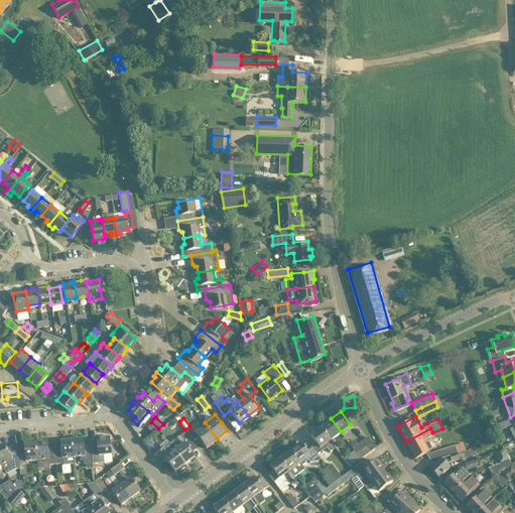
[(320,425),(330,438),(341,431),(331,418),(320,425)]
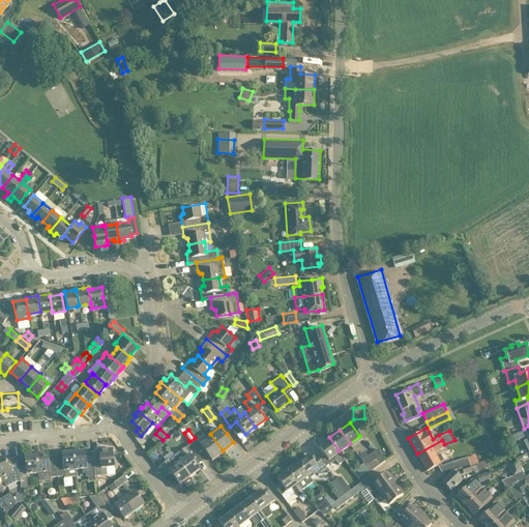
[(189,441),(197,451),(203,447),(211,459),(223,450),(210,434),(200,442),(196,437),(195,438),(189,441)]
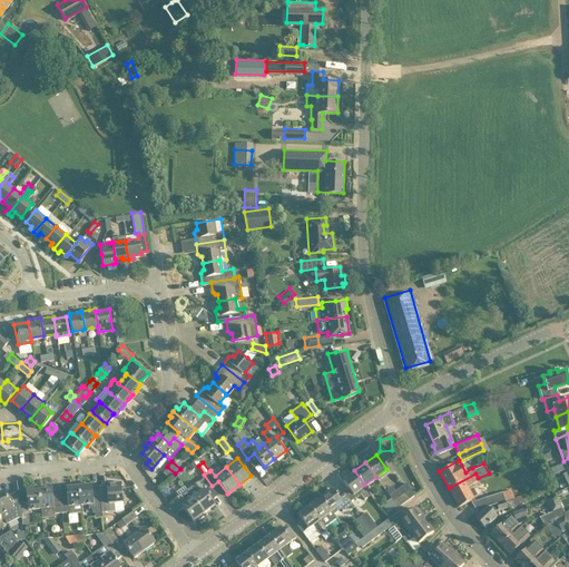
[(349,488),(344,492),(350,500),(361,491),(364,497),(370,492),(364,485),(354,470),(342,479),(349,488)]
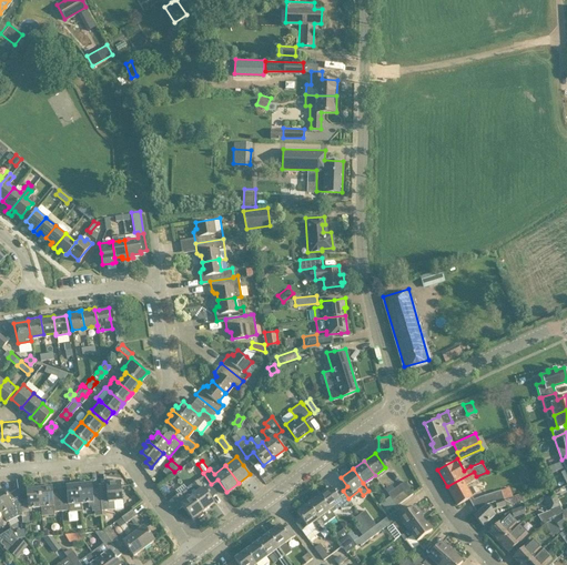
[(474,472),(447,486),(456,503),(468,496),(471,495),(475,491),(471,484),(465,485),(464,483),(472,480),(476,476),(474,472)]
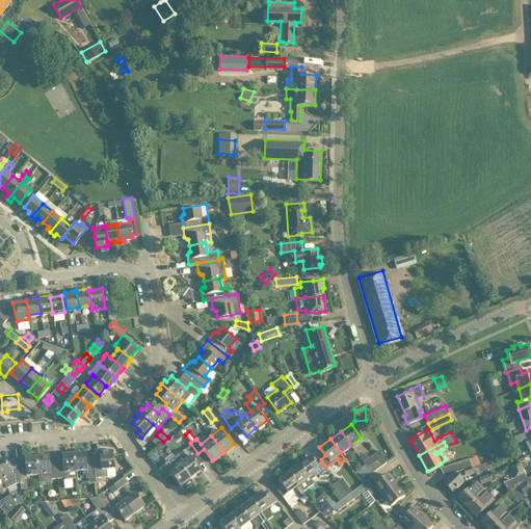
[(184,458),(179,463),(189,477),(201,469),(191,457),(197,453),(190,443),(179,452),(184,458)]
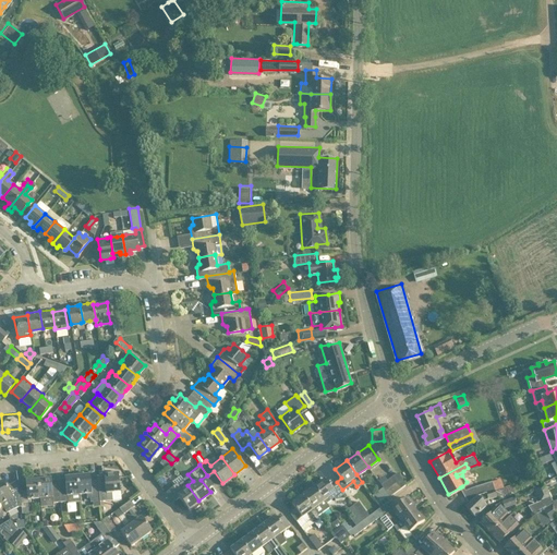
[(58,482),(60,499),(67,499),(67,493),(79,492),(76,471),(71,472),(72,474),(64,475),(64,481),(58,482)]
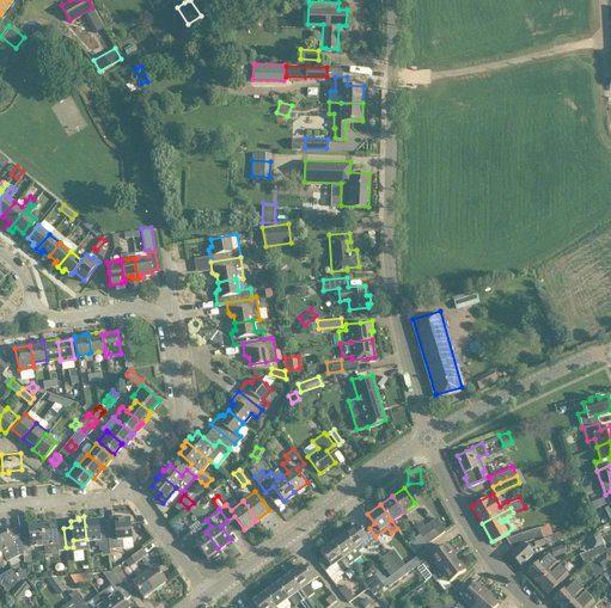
[(84,516),(86,539),(95,539),(95,542),(98,542),(98,547),(101,547),(102,552),(109,552),(107,532),(107,523),(99,524),(98,519),(90,519),(90,516),(84,516)]
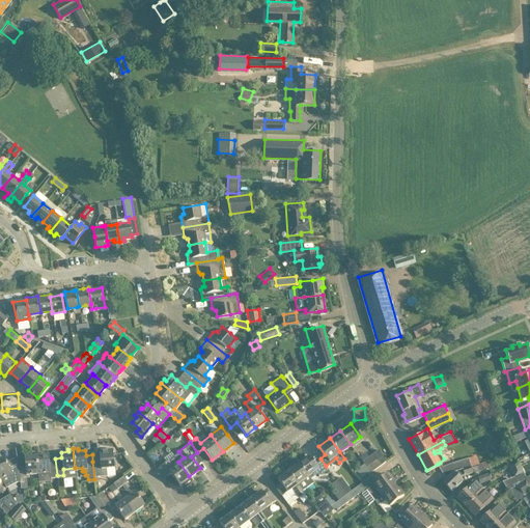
[(100,461),(92,462),(94,479),(98,479),(98,475),(106,474),(106,467),(114,467),(112,448),(99,449),(99,450),(100,461)]
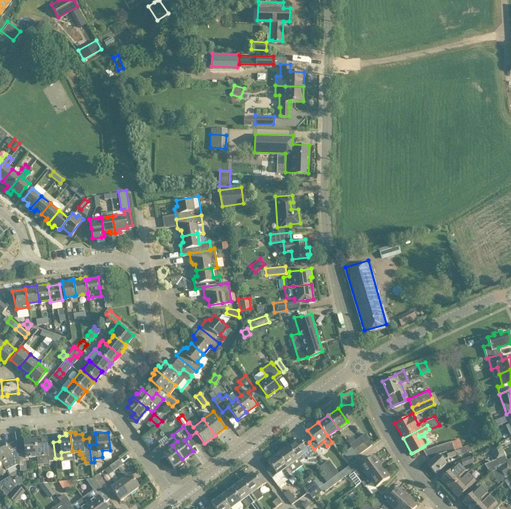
[(359,436),(349,442),(353,448),(354,449),(353,450),(356,454),(357,453),(372,443),(364,432),(359,436)]
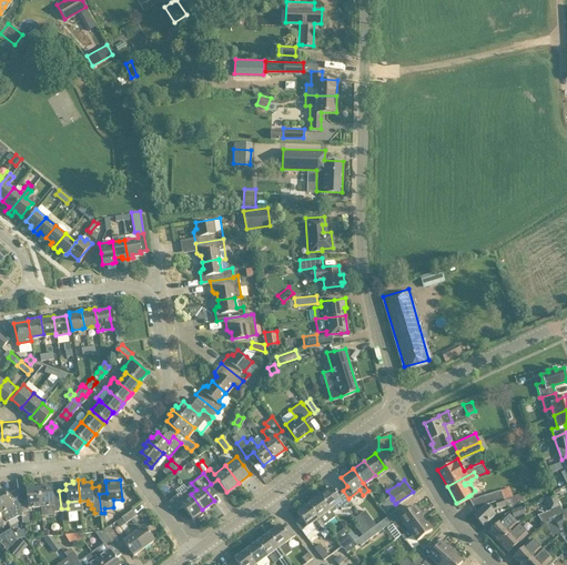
[(38,484),(40,505),(53,504),(53,510),(61,508),(59,491),(52,491),(51,485),(43,486),(43,483),(38,484)]
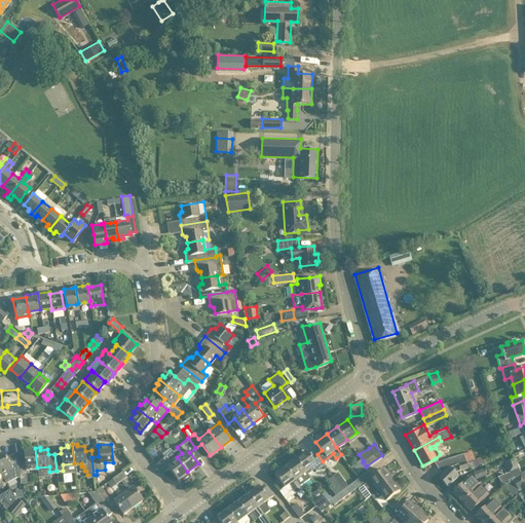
[(25,469),(37,468),(35,448),(31,448),(31,451),(24,451),(25,469)]
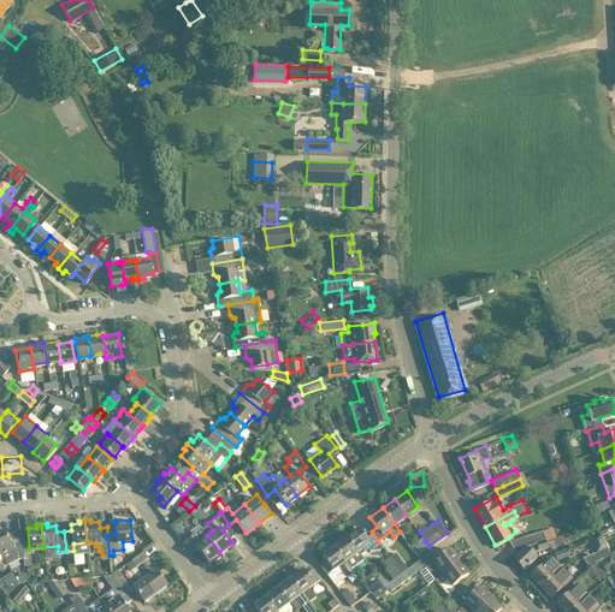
[(347,535),(360,552),(367,547),(368,548),(379,547),(383,545),(378,540),(372,532),(365,535),(359,526),(347,535)]
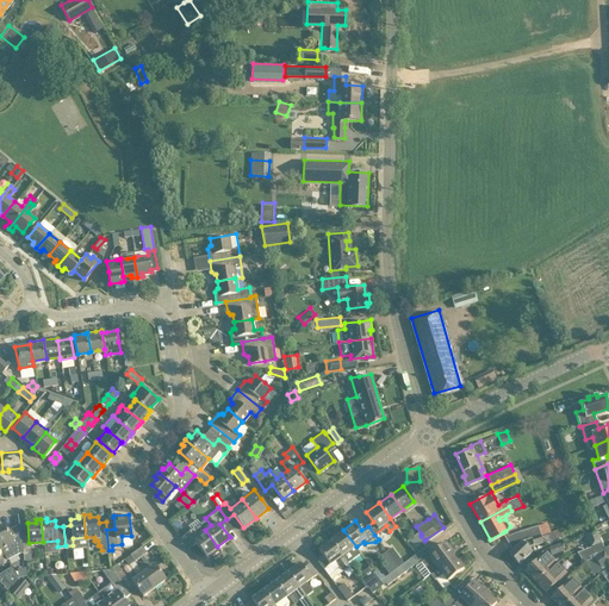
[(191,529),(181,536),(190,547),(196,542),(205,555),(210,551),(212,554),(217,550),(217,547),(205,530),(199,522),(191,529)]
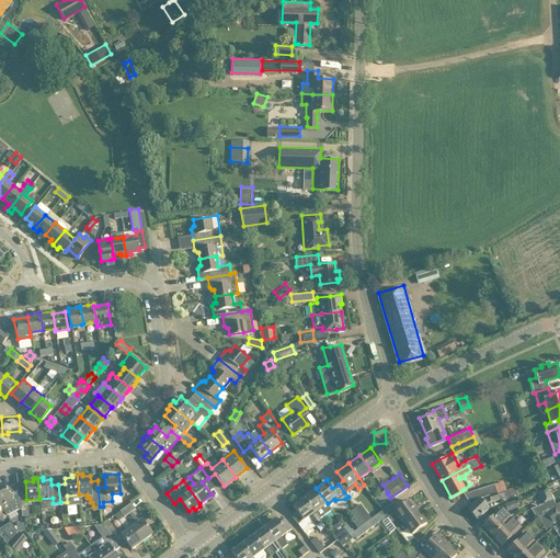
[(3,481),(0,482),(0,502),(1,504),(3,510),(6,513),(16,508),(21,507),(20,491),(11,496),(3,481)]
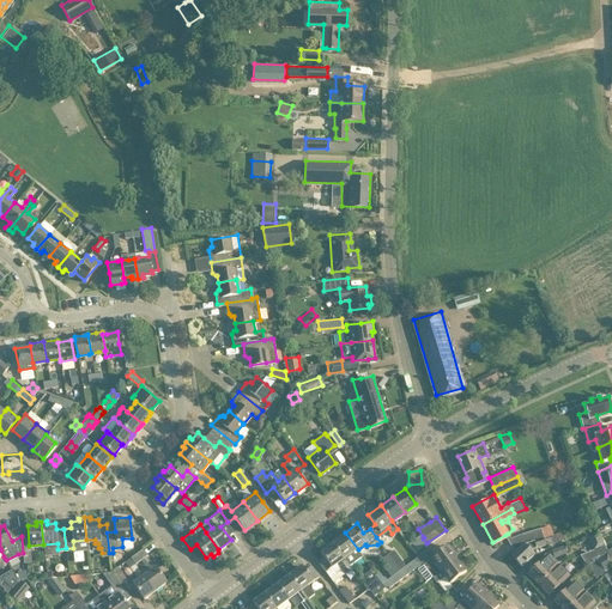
[(539,527),(521,533),(523,543),(543,537),(543,536),(539,527)]
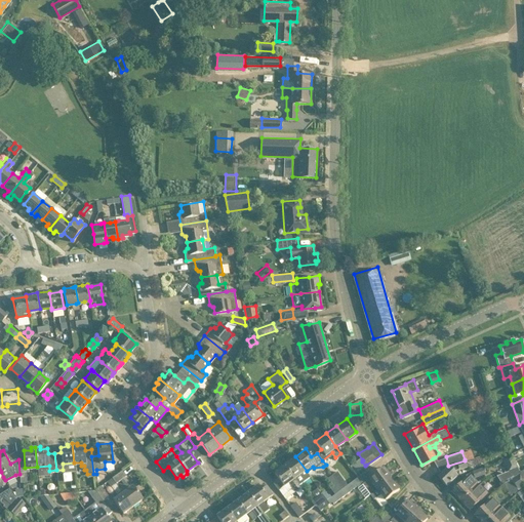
[(510,455),(501,459),(507,470),(516,466),(511,454),(510,455)]
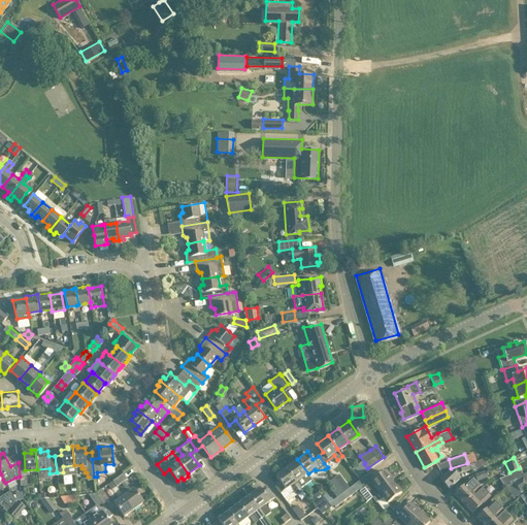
[(446,472),(438,479),(448,488),(455,481),(459,476),(456,472),(483,464),(486,463),(485,458),(481,459),(467,462),(467,463),(451,468),(449,469),(446,472)]
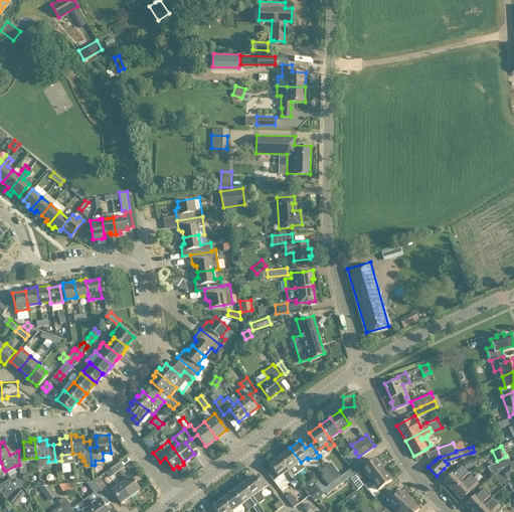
[(294,473),(303,466),(290,448),(284,452),(283,450),(279,454),(280,455),(294,473)]
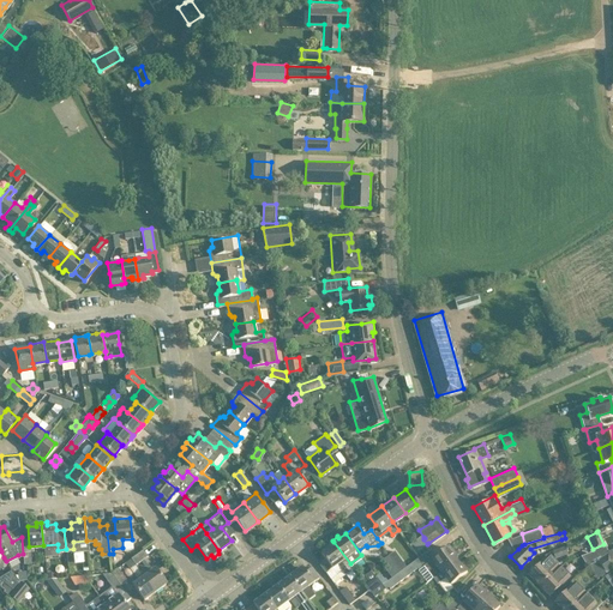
[(431,547),(428,543),(427,544),(424,539),(412,548),(418,556),(431,547)]
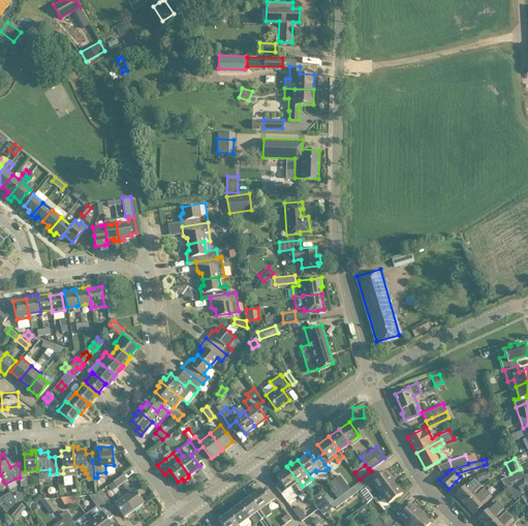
[(302,486),(287,467),(276,475),(279,481),(274,484),(280,492),(289,485),(297,494),(303,489),(301,487),(302,486)]
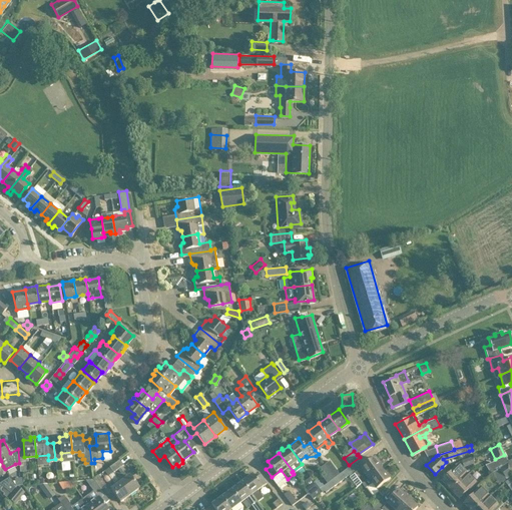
[(495,459),(486,463),(491,471),(492,471),(495,469),(499,466),(506,462),(507,461),(507,459),(504,455),(495,459)]
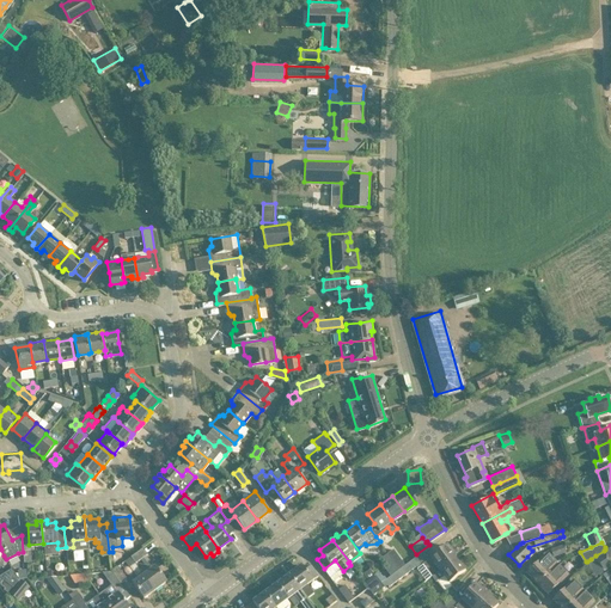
[(422,562),(431,575),(456,556),(447,544),(422,562)]
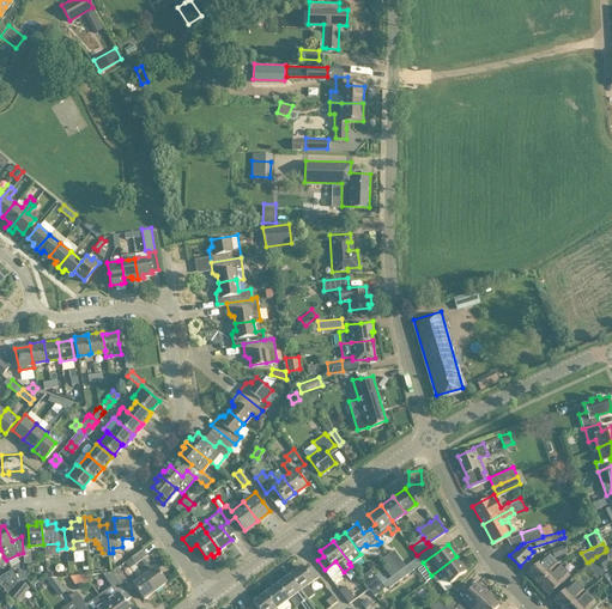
[(567,552),(564,544),(551,548),(553,555),(567,552)]
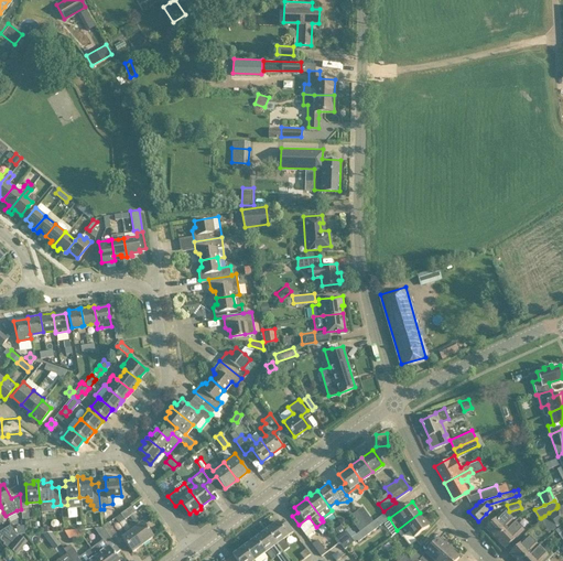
[(137,515),(133,510),(134,509),(131,504),(120,511),(123,517),(123,518),(129,514),(132,518),(137,515)]
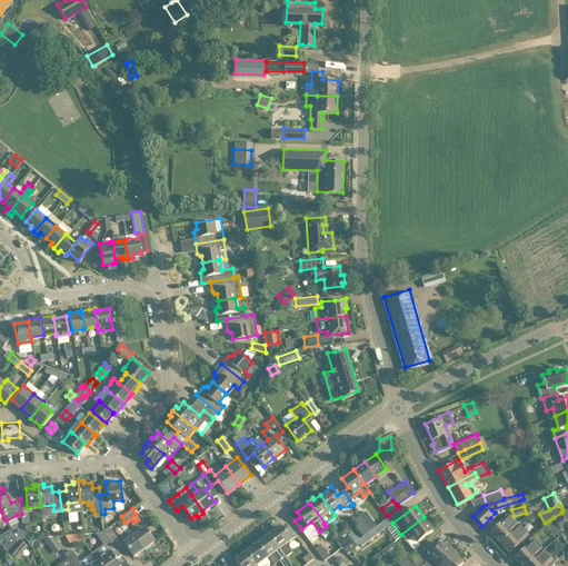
[(359,514),(370,528),(376,525),(365,509),(359,514)]
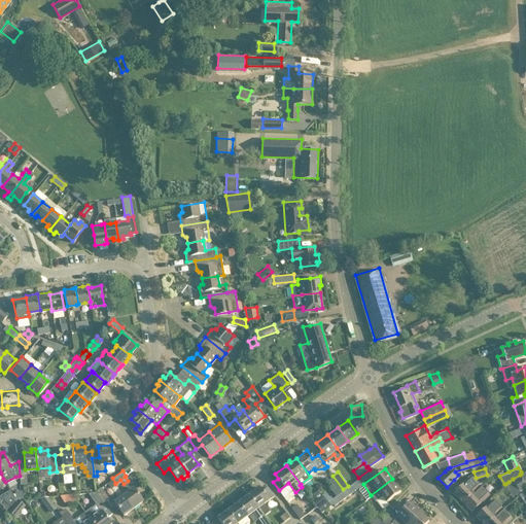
[(520,475),(513,479),(521,491),(525,487),(525,484),(524,479),(521,474),(520,475)]
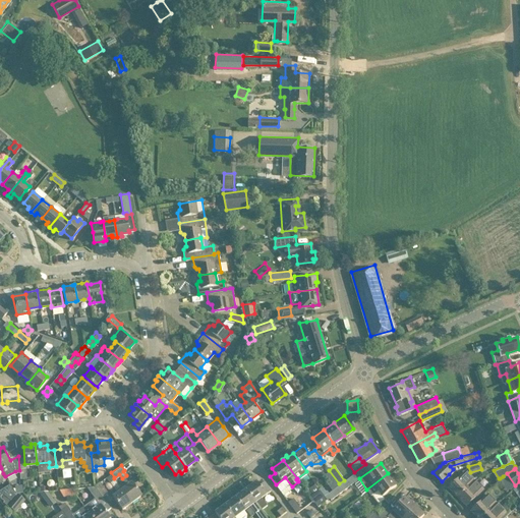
[(324,473),(334,487),(339,483),(329,470),(324,473)]
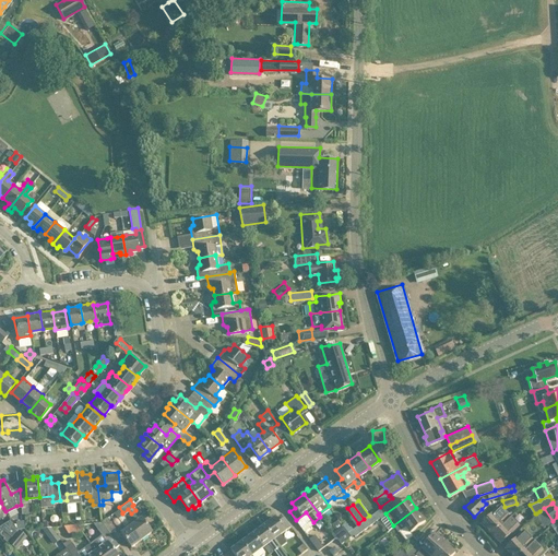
[(479,522),(489,532),(508,515),(502,509),(498,505),(491,511),(488,515),(479,522)]
